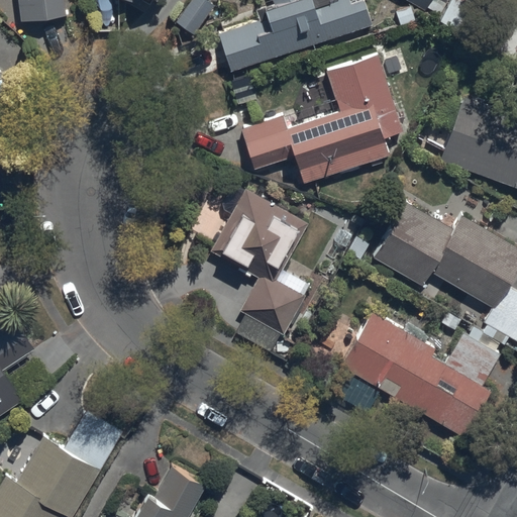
[(15,0),(18,17),(60,12),(58,0),(15,0)]
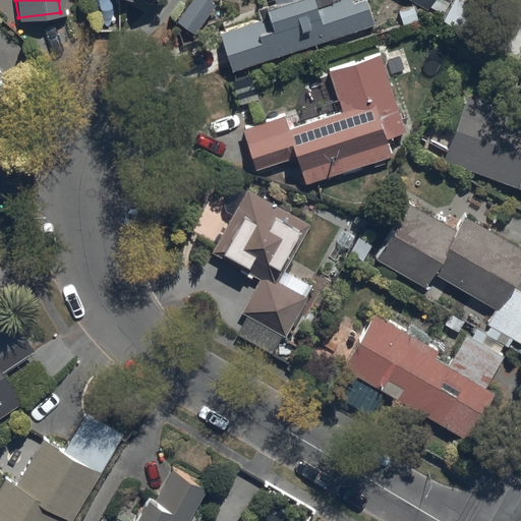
[(217,7),(207,0),(187,0),(173,21),(195,37),(217,7)]
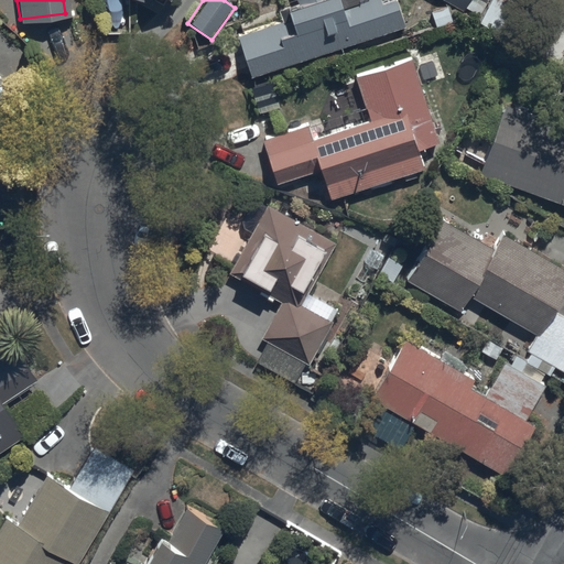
[(286,8),(290,17),(237,33),(243,57),(249,75),(404,25),(399,7),(347,23),(338,0),(297,0),(300,4),(286,8)]
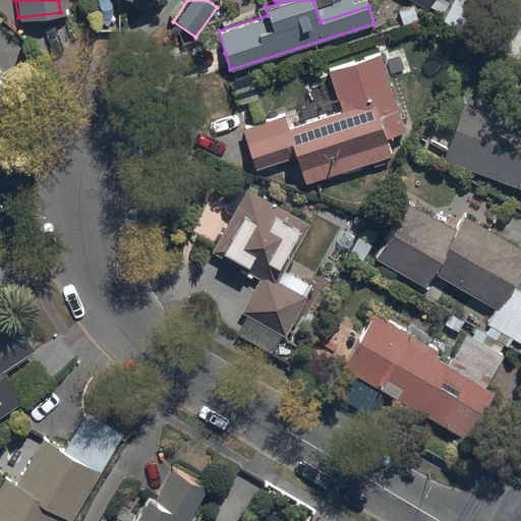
[(406,0),(428,12),(433,5),(446,12),(452,0),(406,0)]
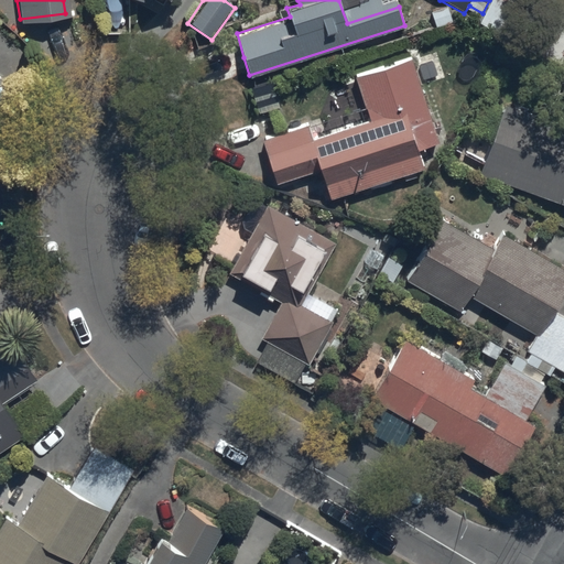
[(533,0),(494,0),(481,25),(513,42),(533,0)]
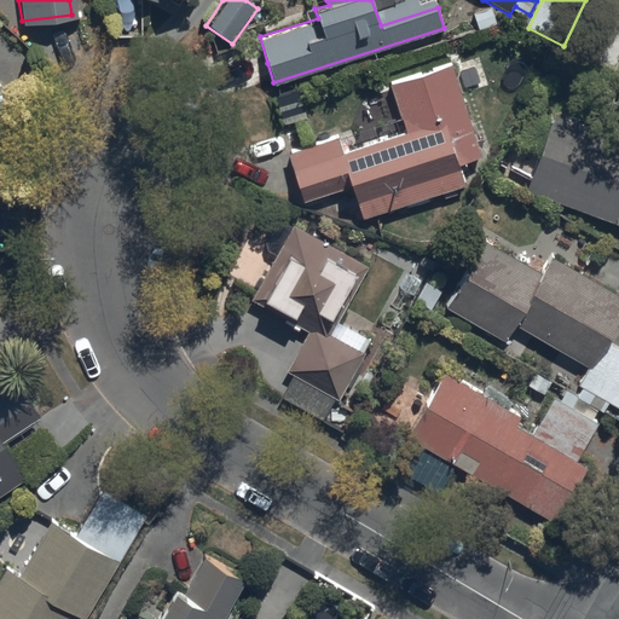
[(451,62),(391,82),(408,132),(341,155),(335,136),(288,152),(304,198),(353,181),(365,217),(469,181),(462,162),(482,155),(451,62)]
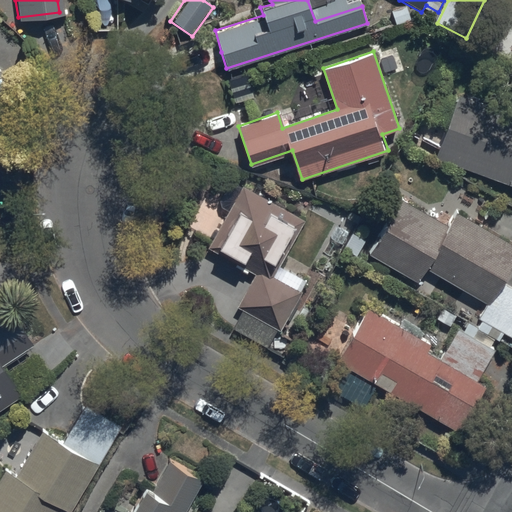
[(450,130),(438,163),(511,189),(511,115),(456,96),(453,106),(439,101),(431,124),(450,130)]
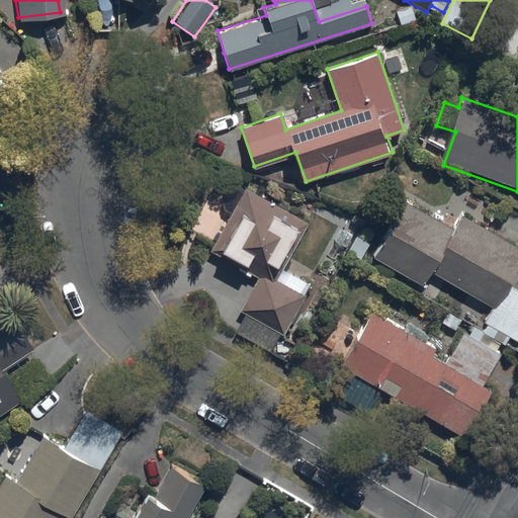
[(307,224),(246,189),(211,255),(257,278),(239,313),(245,316),(235,336),(271,355),(281,336),(284,338),(311,287),(280,270),(307,224)]
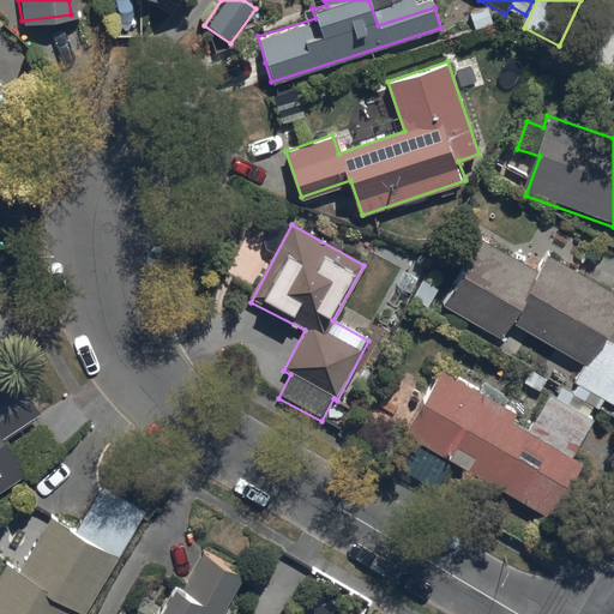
[(600,411),(605,403),(613,408),(613,348),(606,344),(613,329),(613,296),(545,253),(536,270),(480,241),(441,307),(579,389),(575,397),(600,411)]
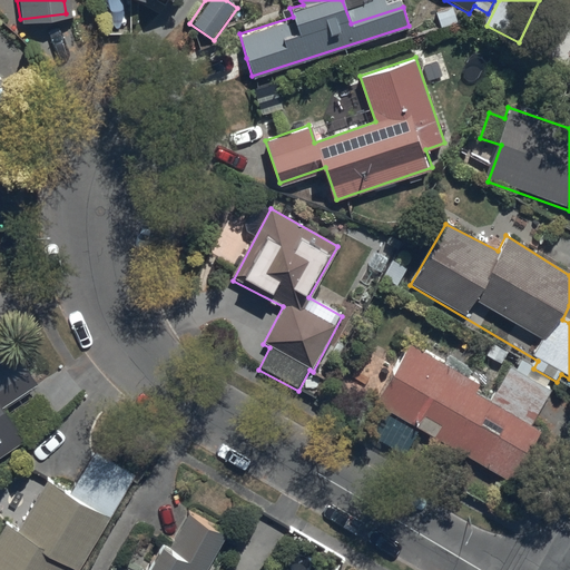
[(373,403),(392,414),(377,441),(405,457),(421,431),(435,439),(513,484),(541,434),(531,429),(551,393),(546,390),(551,380),(521,362),(514,373),(509,371),(490,404),(475,395),(481,385),(406,346),(373,403)]
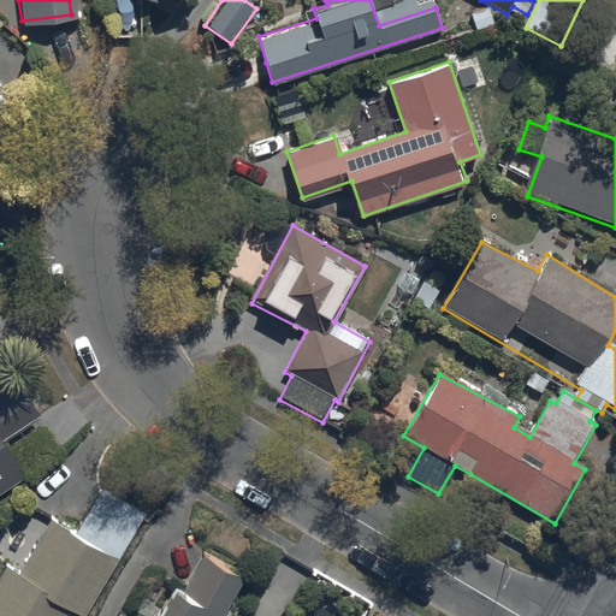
[(0,497),(28,479),(6,446),(41,421),(12,379),(0,388),(0,497)]
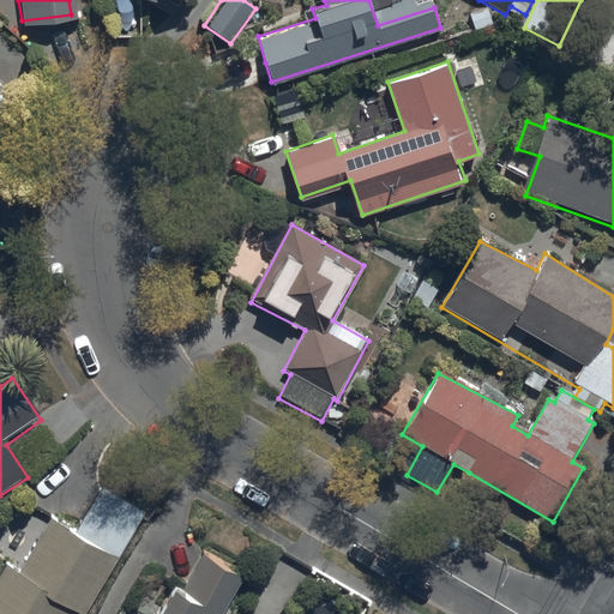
[(4,567),(0,572),(0,613),(68,613),(71,612),(74,613),(90,613),(146,513),(100,488),(74,535),(52,522),(20,577),(4,567)]
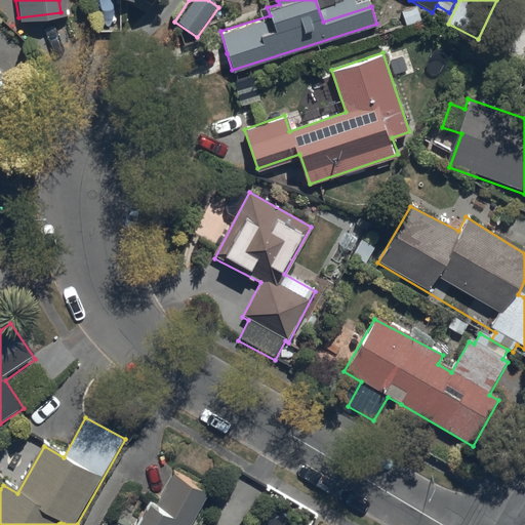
[(193,524),(209,496),(173,477),(155,510),(150,508),(140,524),(193,524)]
